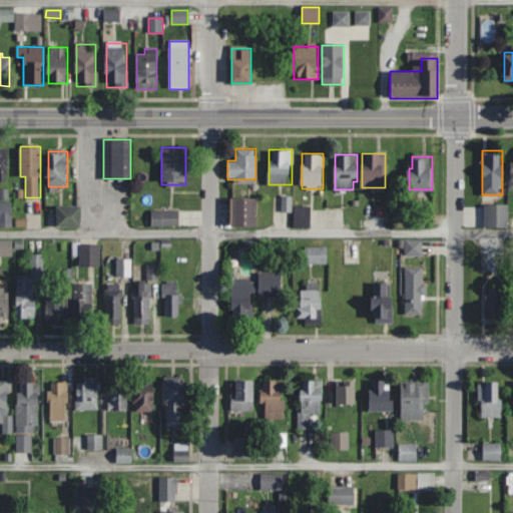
[(230,197),(230,225),(255,225),(255,197),(230,197)]
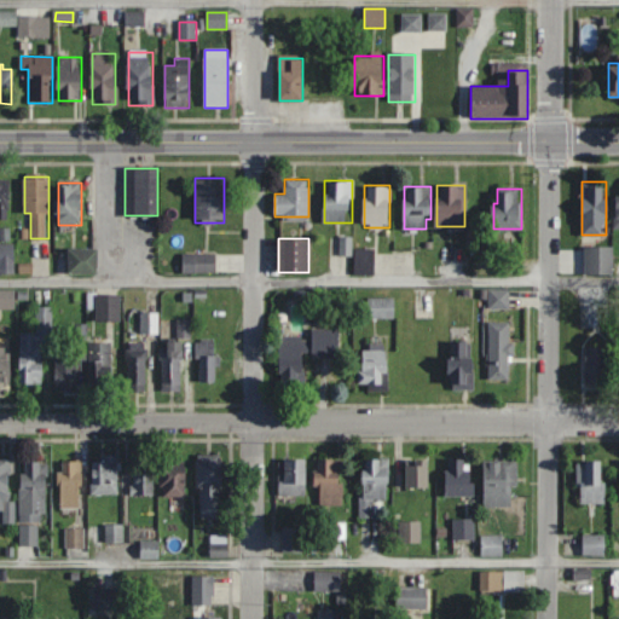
[(0,272),(15,272),(15,242),(0,241),(0,272)]
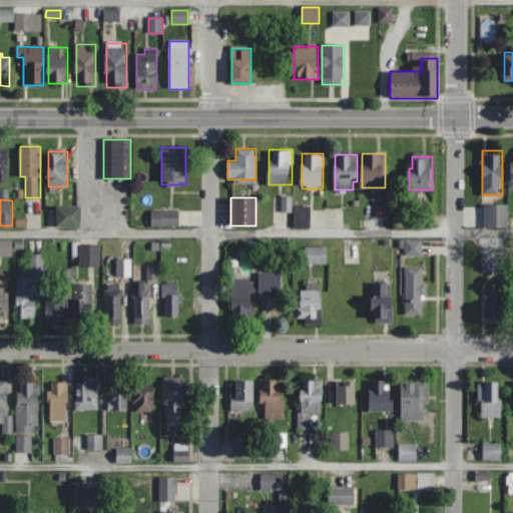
[(508,204),(484,204),(484,226),(508,226),(508,204)]
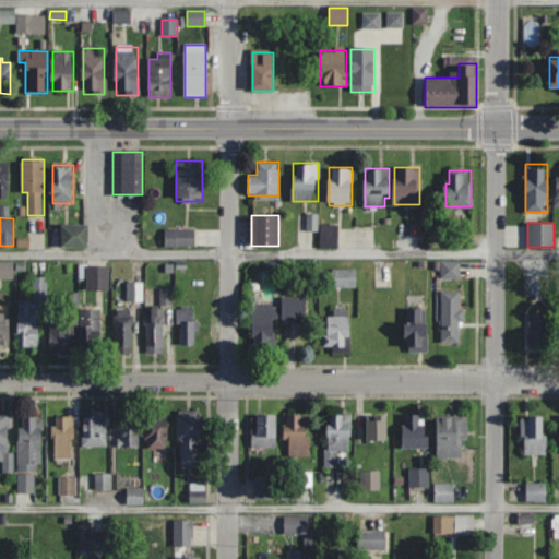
[(61,224),(61,247),(88,247),(88,224),(61,224)]
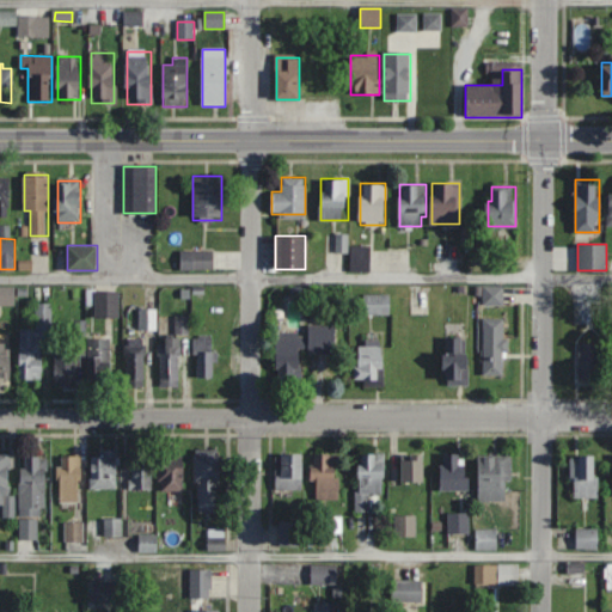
[(213,251),(181,251),(181,270),(213,270),(213,251)]
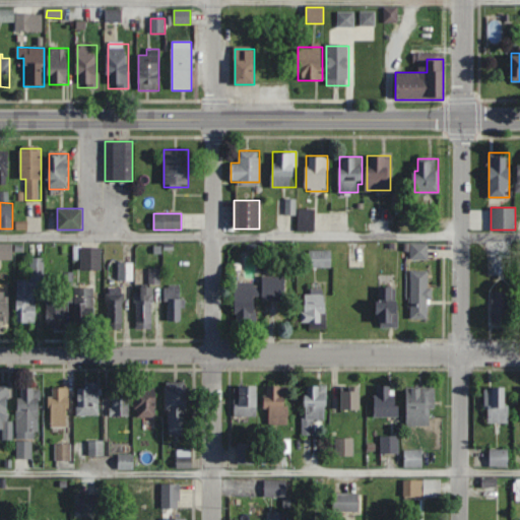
[(0,258),(13,259),(13,243),(0,243),(0,258)]
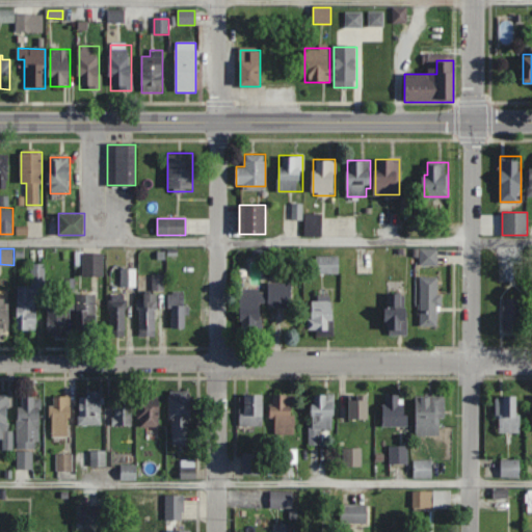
[(439,248),(420,248),(420,265),(439,265),(439,248)]
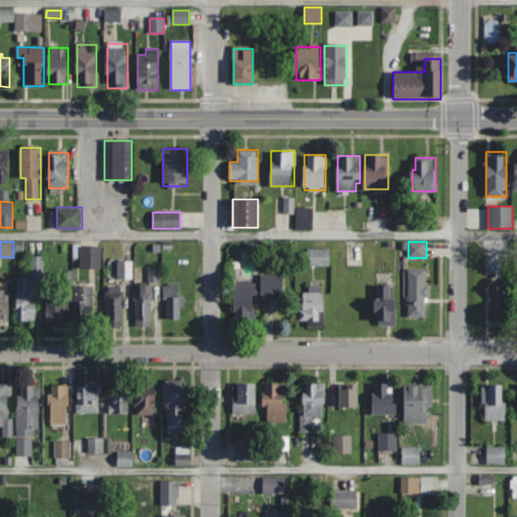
[(101,245),(80,245),(80,268),(101,268),(101,245)]
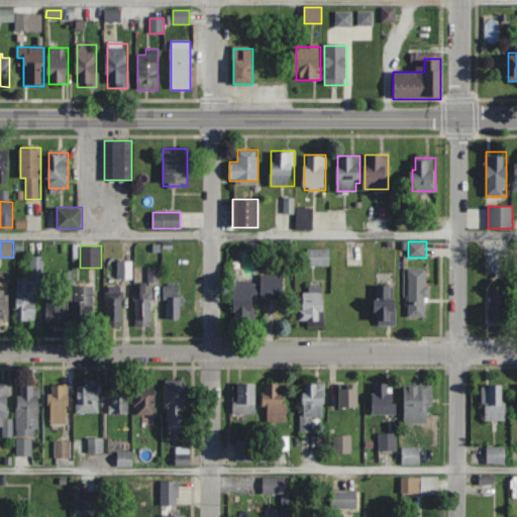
[(329,248),(307,248),(307,266),(329,266),(329,248)]
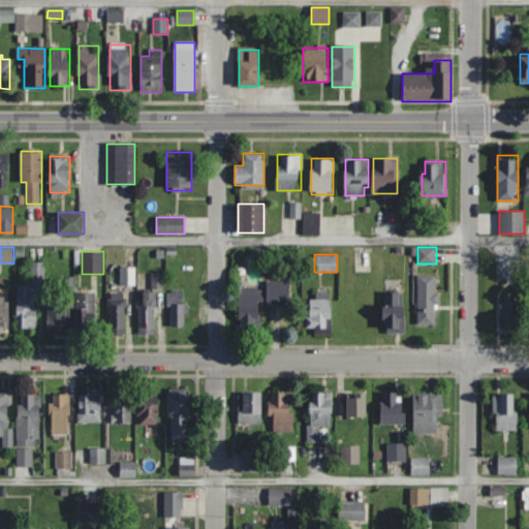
[(370,256),(355,256),(355,272),(370,272),(370,256)]
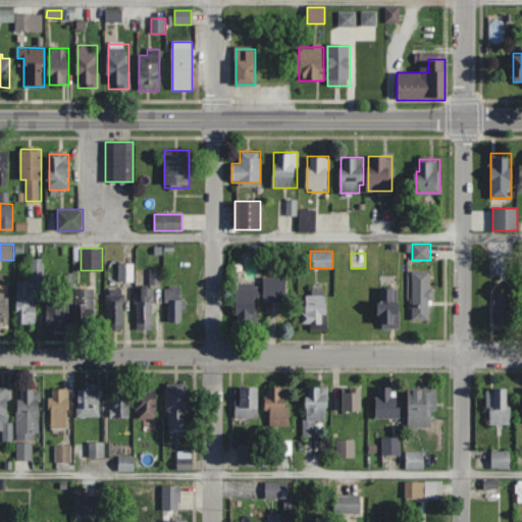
[(44,289),(44,258),(30,258),(30,280),(16,280),(16,323),(36,323),(37,289),(44,289)]
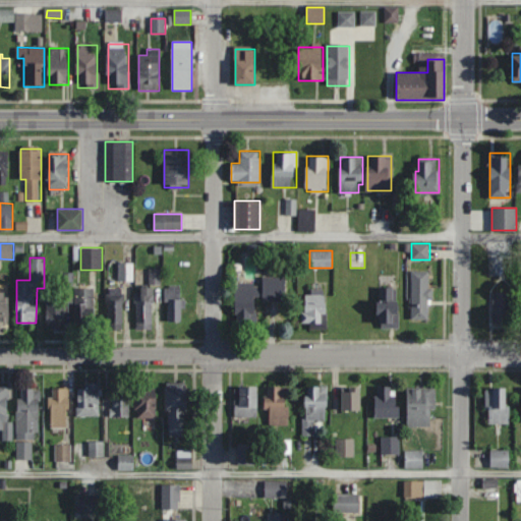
[(133,280),(133,264),(119,264),(119,280),(133,280)]
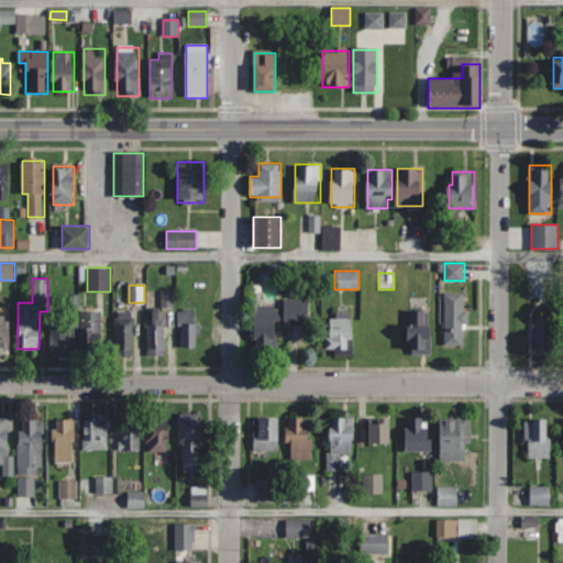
[(444,288),(444,345),(465,345),(464,288),(444,288)]
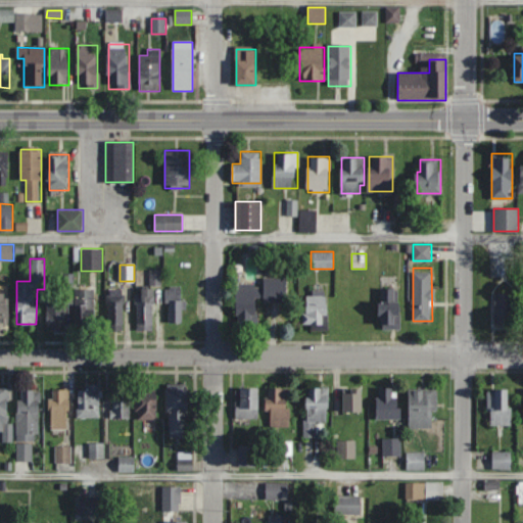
[(263,301),(285,301),(285,278),(263,278),(263,301)]
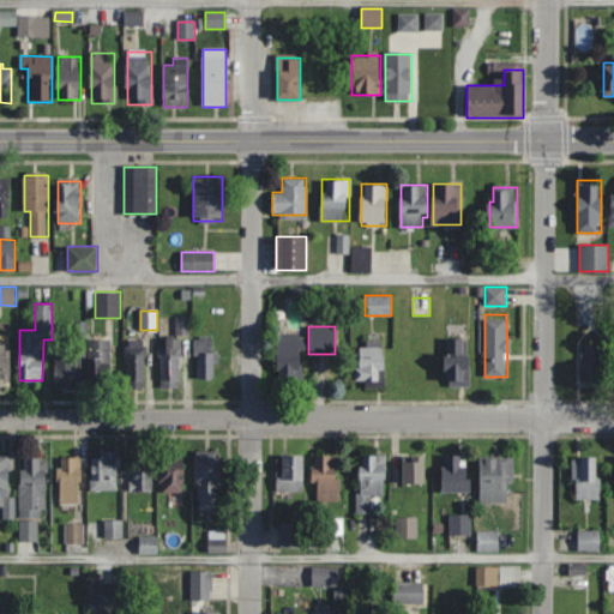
[(301,384),(301,332),(277,332),(277,384),(301,384)]
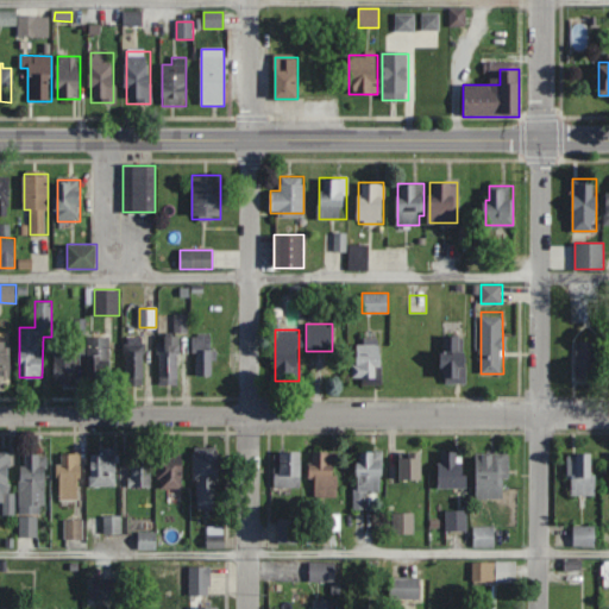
[(195,376),(212,376),(212,334),(195,334),(195,376)]
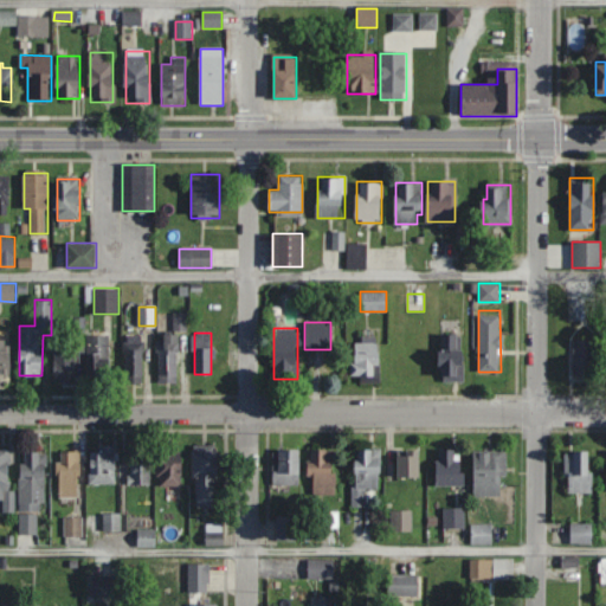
[(176,382),(176,334),(158,334),(158,382),(176,382)]
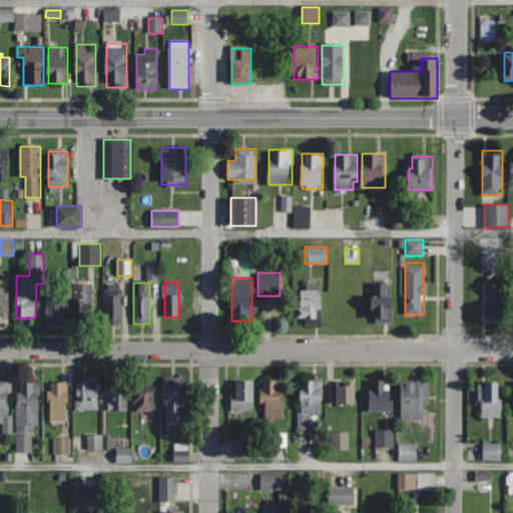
[(392,323),(392,283),(373,283),(373,323),(392,323)]
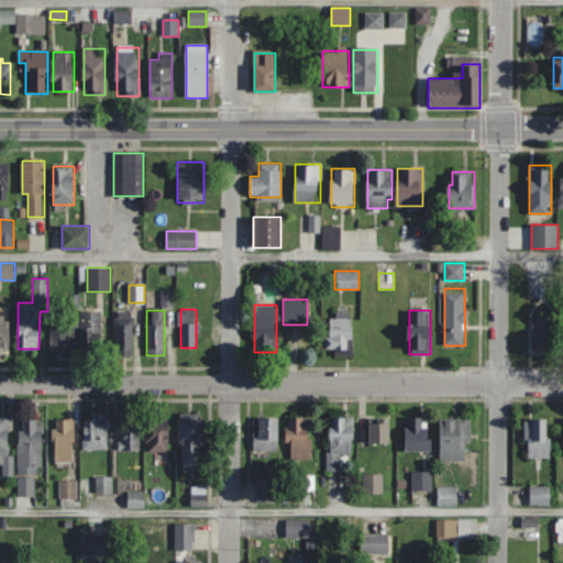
[(80,311),(80,349),(101,349),(101,311),(80,311)]
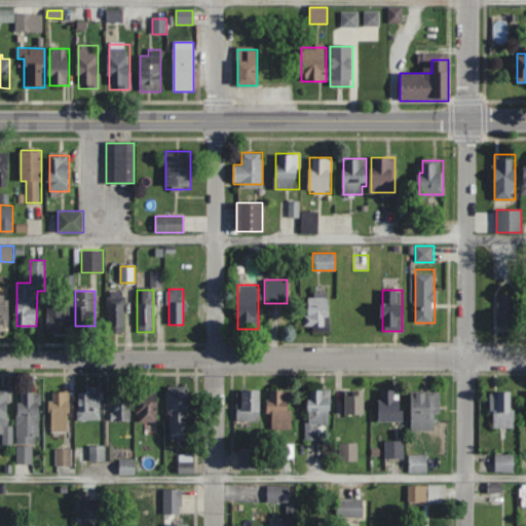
[(124,331),(124,292),(109,292),(109,331),(124,331)]
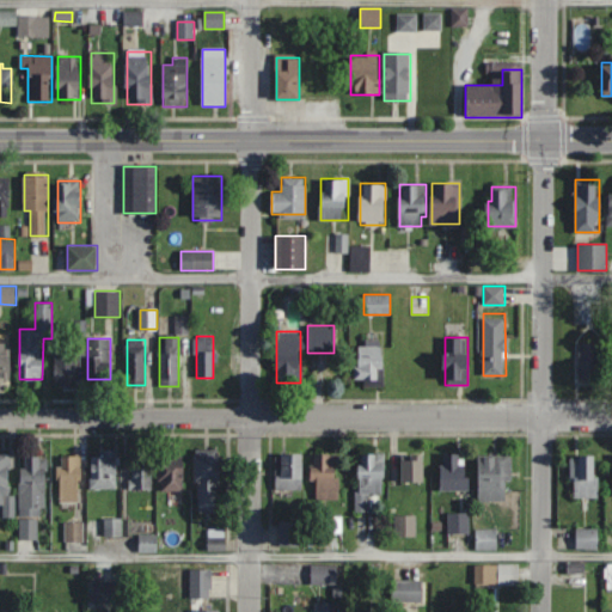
[(383,386),(383,340),(360,340),(360,386),(383,386)]
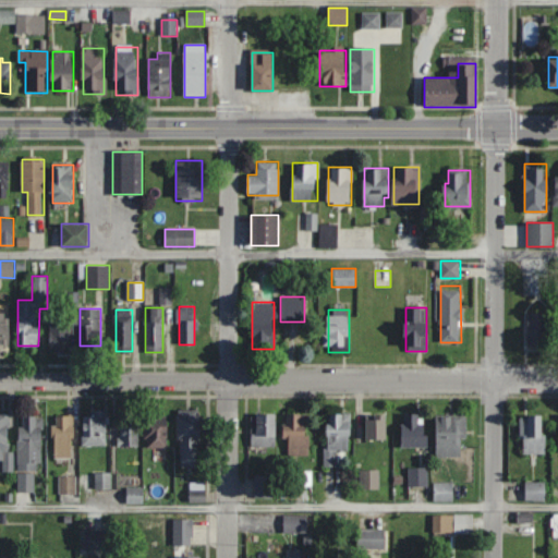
[(0,312),(0,344),(11,346),(11,312),(0,312)]
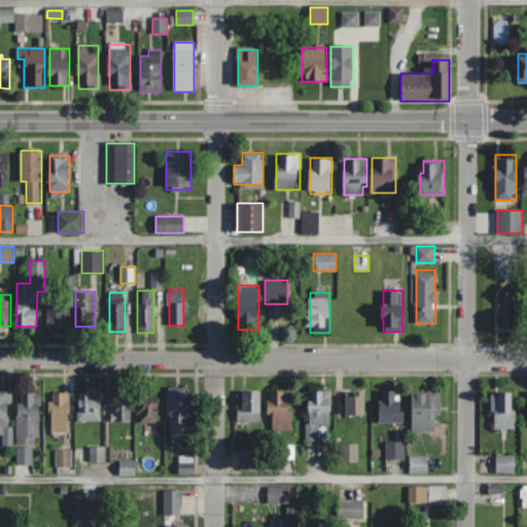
[(517,295),(498,295),(498,326),(517,326),(517,295)]
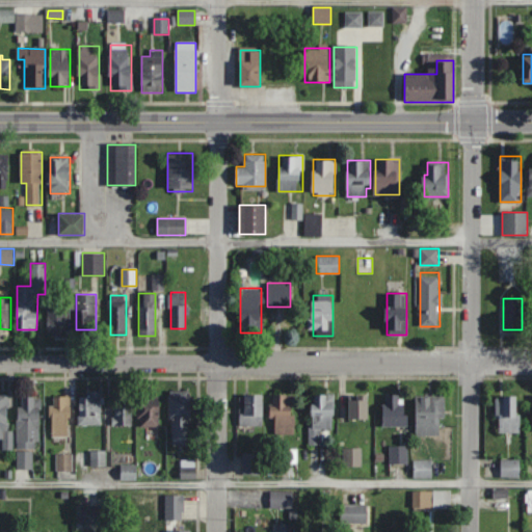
[(48,335),(67,335),(67,307),(48,307),(48,335)]
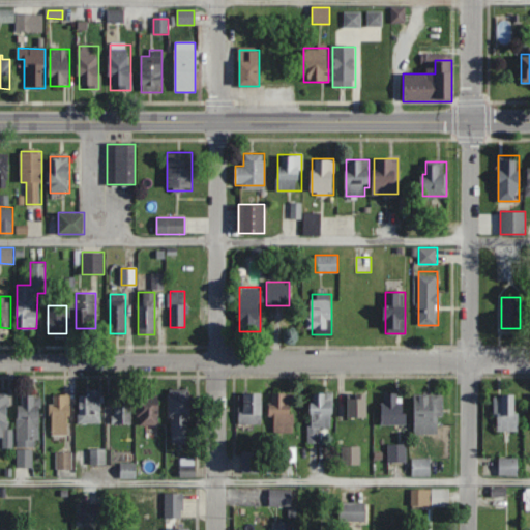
[(170,442),(189,442),(189,390),(170,390),(170,442)]
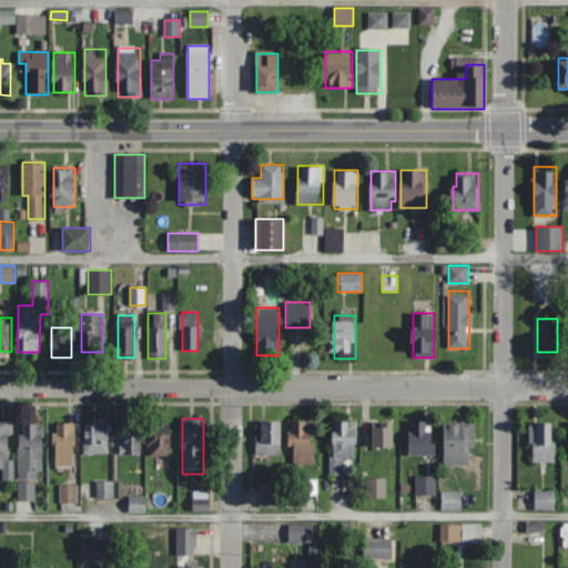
[(108,454),(108,419),(84,419),(84,454),(108,454)]
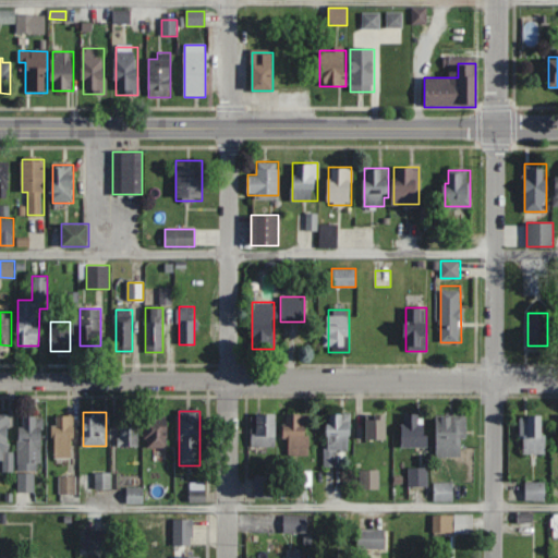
[(11,471),(10,413),(0,413),(0,459),(2,459),(3,471),(11,471)]
